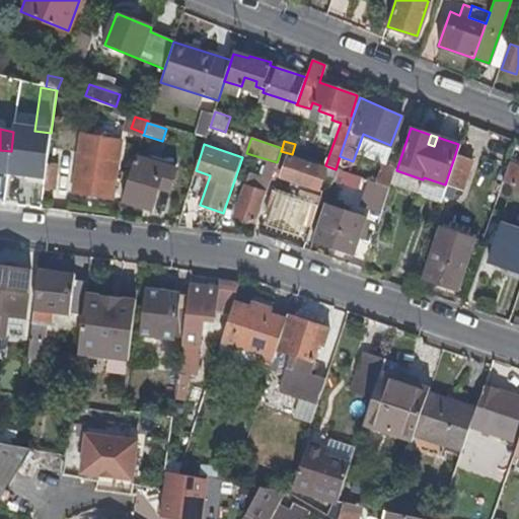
[(470,159),(455,154),(445,184),(460,190),(470,159)]
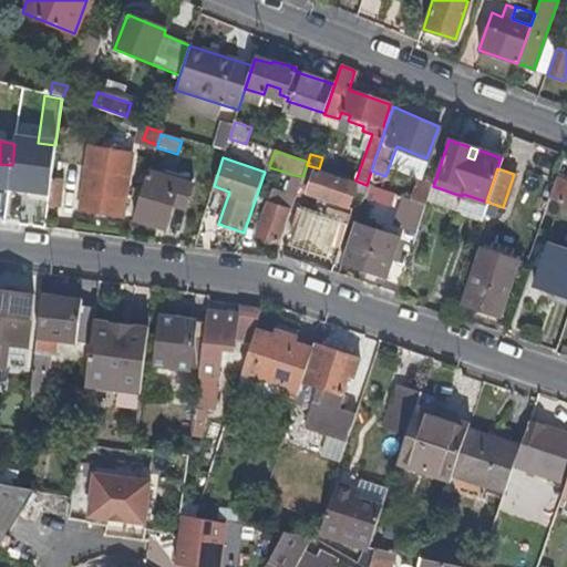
[(308,193),(311,194),(321,197),(318,208),(316,215),(298,208),(290,233),(295,235),(291,247),(328,258),(332,244),(339,246),(346,224),(325,217),(330,200),(348,206),(354,184),(316,171),(308,193)]
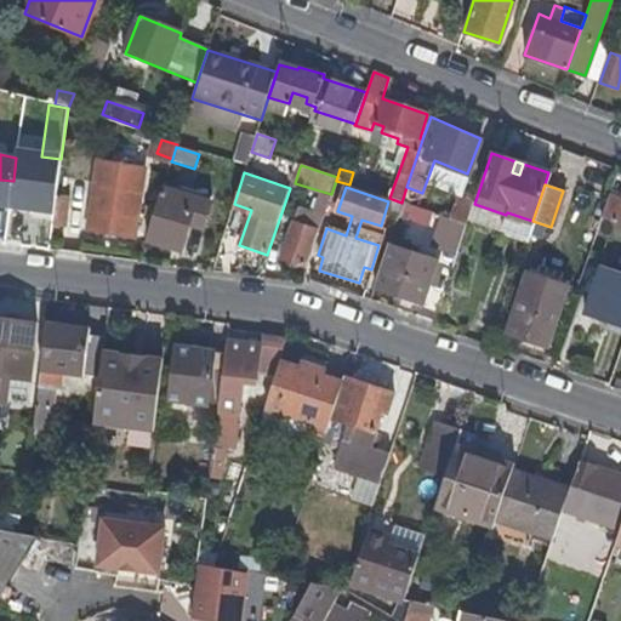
[(132,238),(135,218),(126,217),(129,192),(92,188),(87,232),(132,238)]
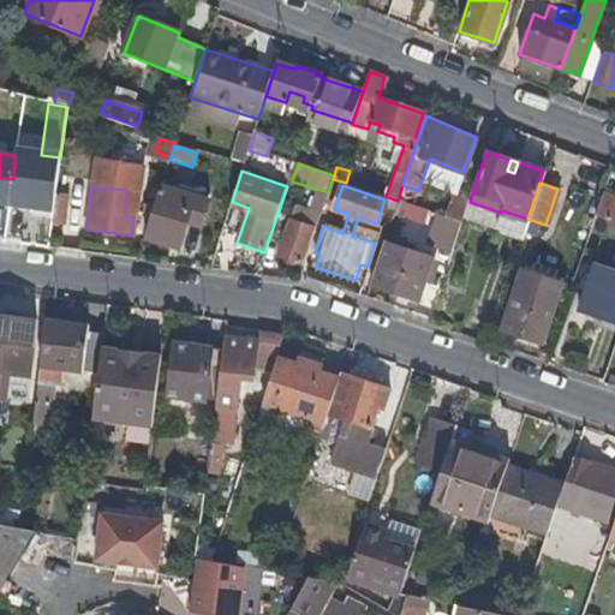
[(614,190),(603,186),(601,192),(614,197),(614,190)]
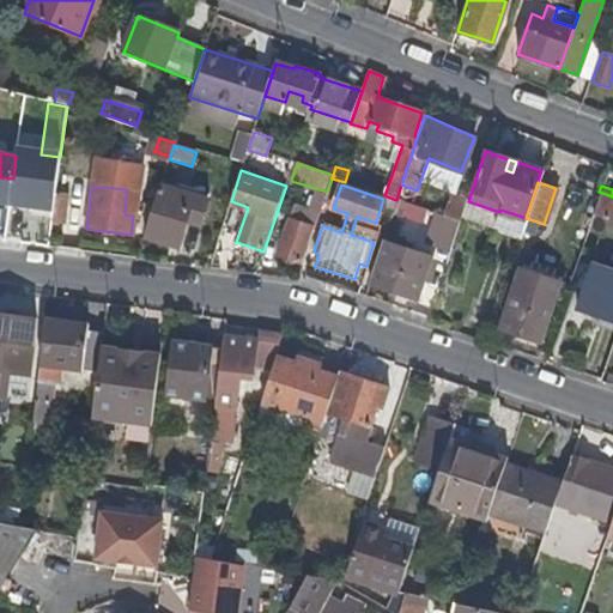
[(186,196),(161,188),(145,236),(178,247),(187,220),(199,224),(207,195),(188,189),(186,196)]
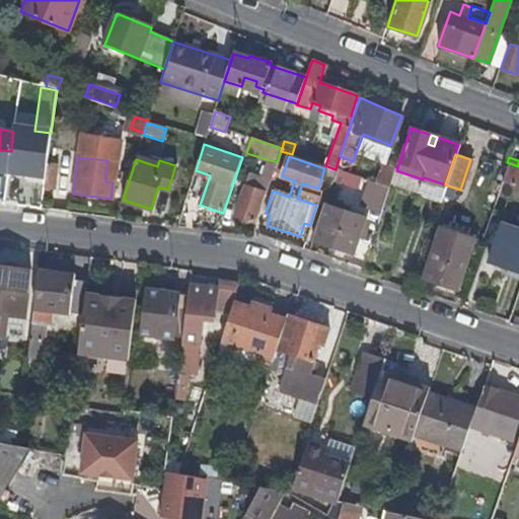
[(105,181),(113,182),(116,161),(107,160),(105,181)]
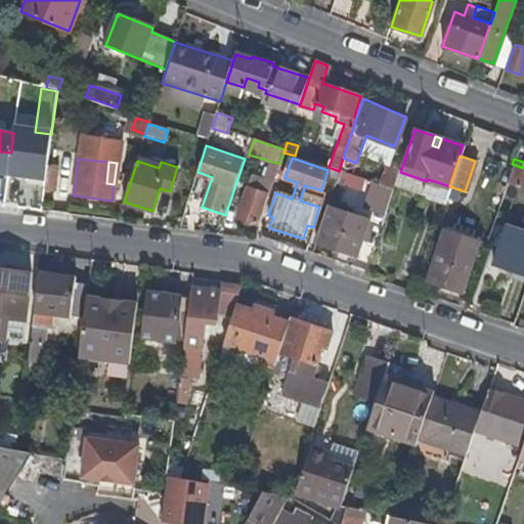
[(387,164),(381,184),(393,188),(399,168),(387,164)]
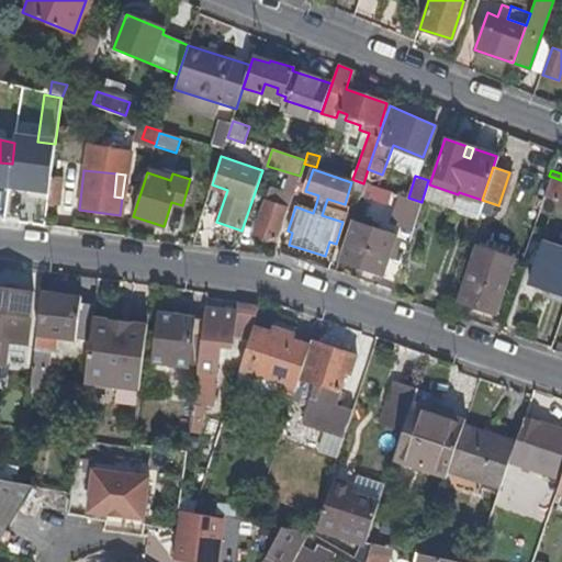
[(542,195),(561,202),(561,180),(549,176),(542,195)]
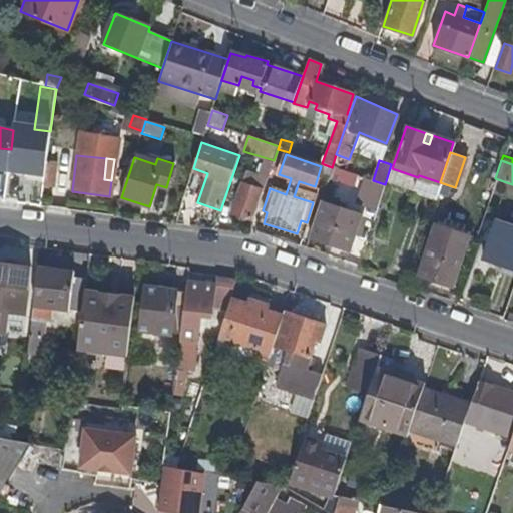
[(57,162),(53,162),(46,161),(43,188),(54,189),(57,162)]
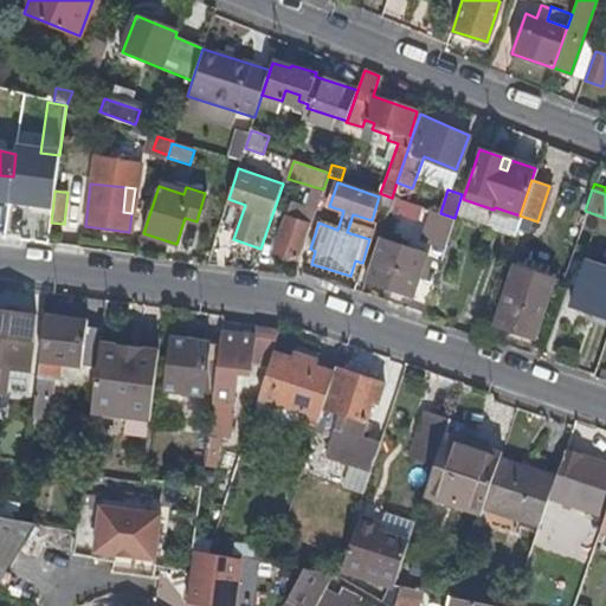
[(329,219),(340,223),(343,211),(333,207),(329,219)]
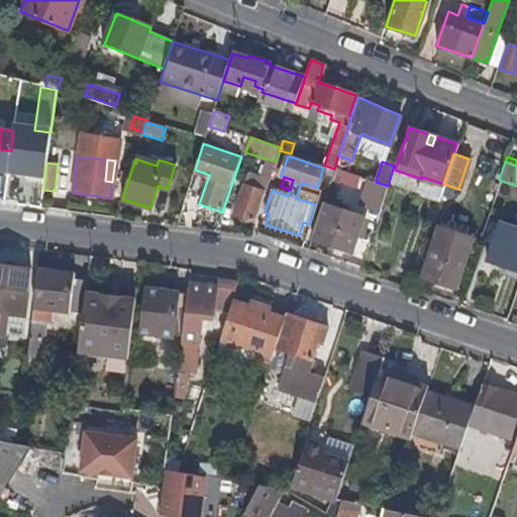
[(359,204),(380,210),(388,186),(376,182),(368,180),(359,204)]
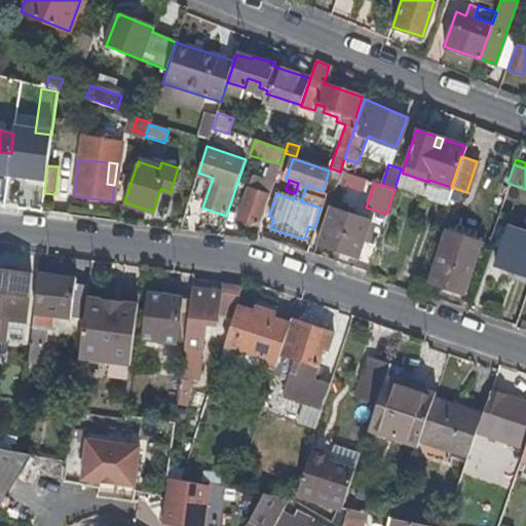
[(239,219),(258,225),(268,194),(250,188),(239,219)]
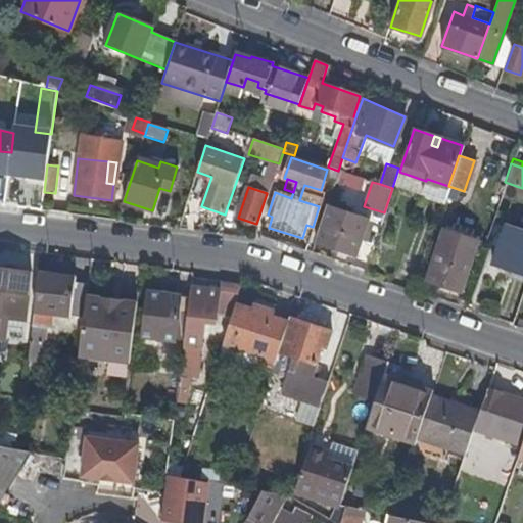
[(384,212),(364,206),(360,219),(367,221),(380,225),(384,212)]
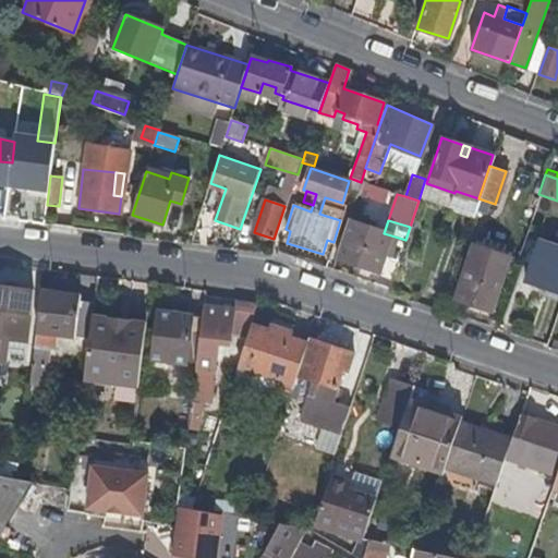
[(384,233),(348,221),(336,259),(378,274),(391,235),(384,233)]
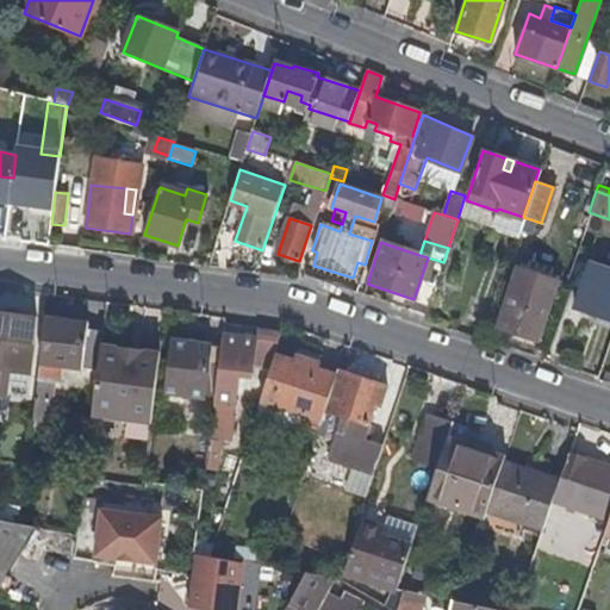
[(574,309),(609,321),(609,272),(589,265),(574,309)]
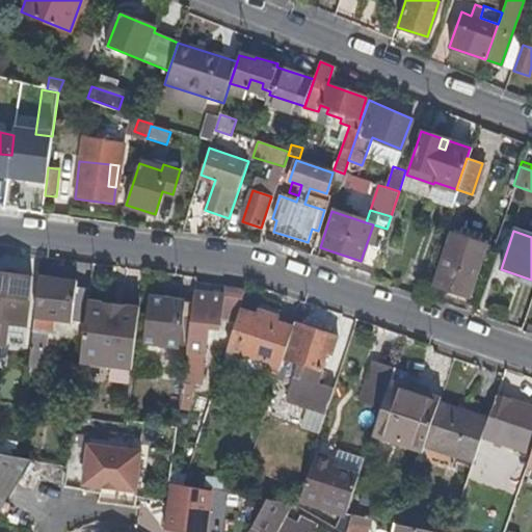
[(437,278),(431,296),(463,308),(483,247),(452,236),(444,260),(437,278)]
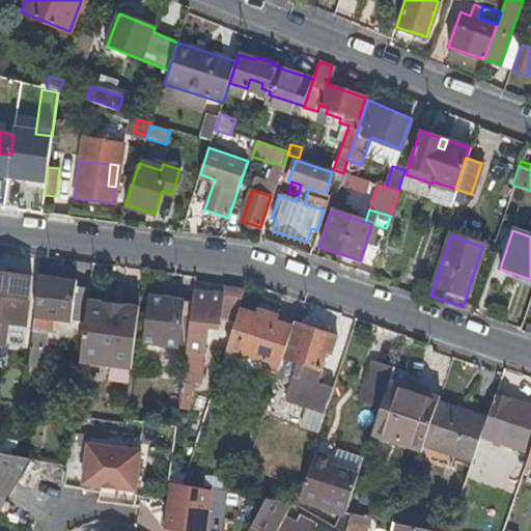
[(437,278),(443,259),(438,258),(431,277),(437,278)]
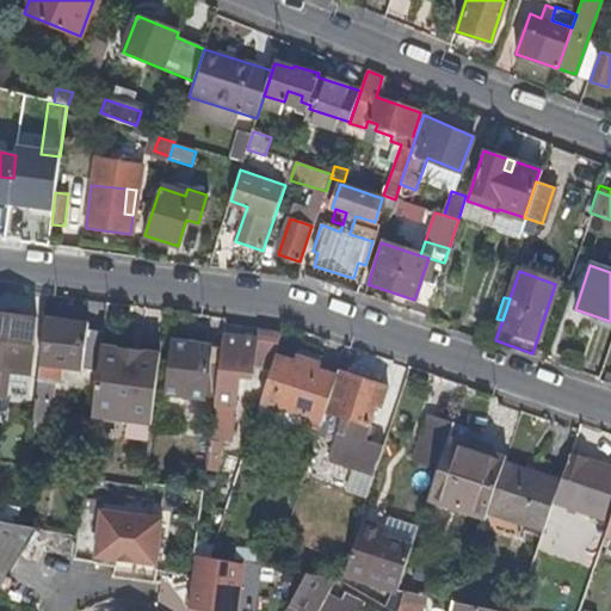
[(0,382),(1,370),(30,374),(37,320),(0,314),(0,382)]
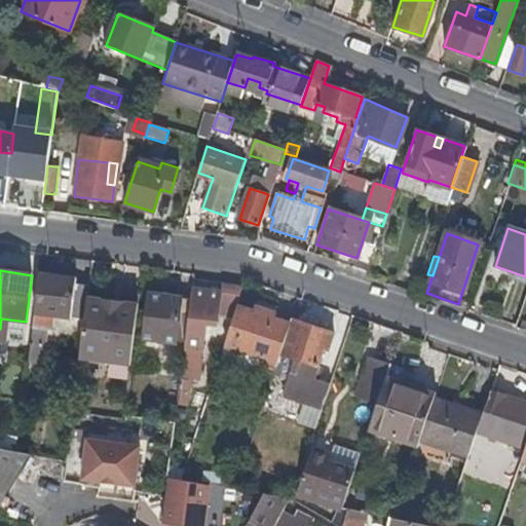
[(35,313),(57,316),(85,320),(87,300),(89,286),(75,284),(76,279),(40,275),(35,313)]
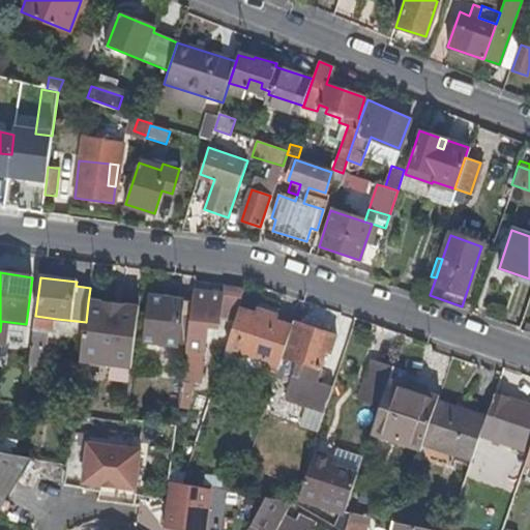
[(218,315),(236,317),(239,308),(244,291),(226,288),(218,315)]
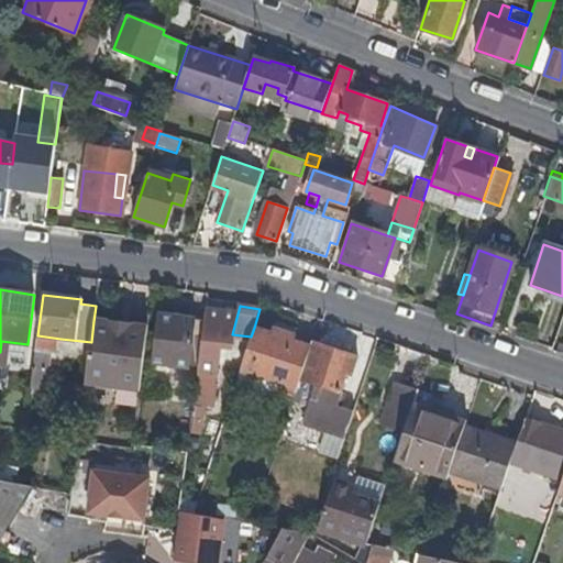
[(231,312),(207,309),(205,323),(200,359),(194,405),(212,407),(222,334),(229,335),(231,312)]
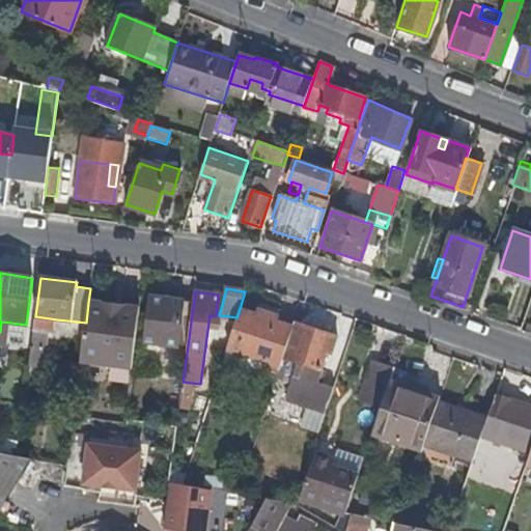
[(167,335),(189,338),(193,305),(185,304),(185,302),(151,297),(145,342),(166,345),(167,335)]
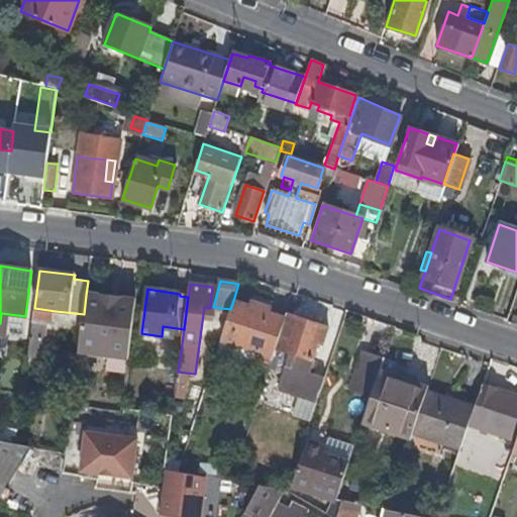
[(84,314),(78,358),(126,366),(132,315),(118,314),(117,298),(86,295),(84,314)]
